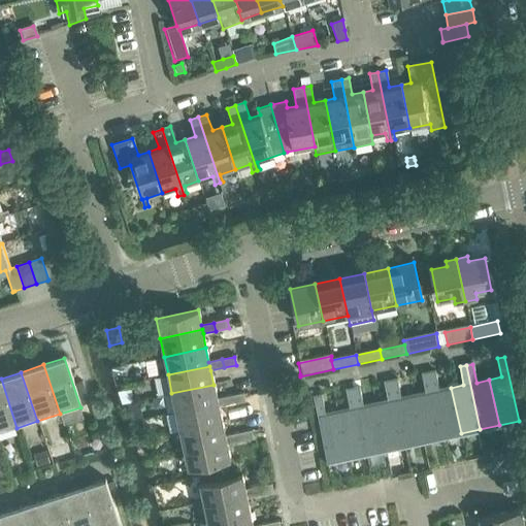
[(435,372),(428,373),(442,437),(461,433),(451,388),(439,391),(435,372)]
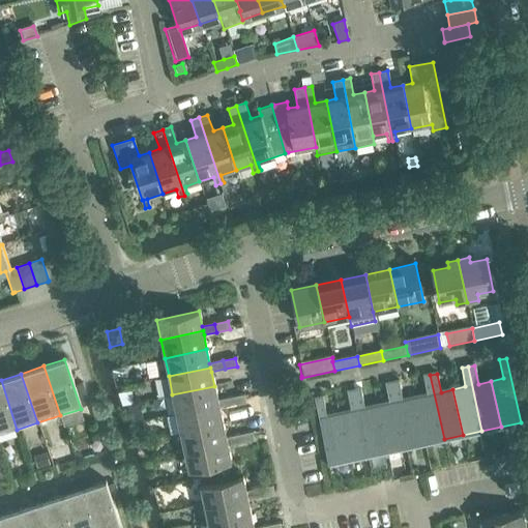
[(428,394),(414,398),(424,443),(444,439),(430,375),(423,376),(428,394)]
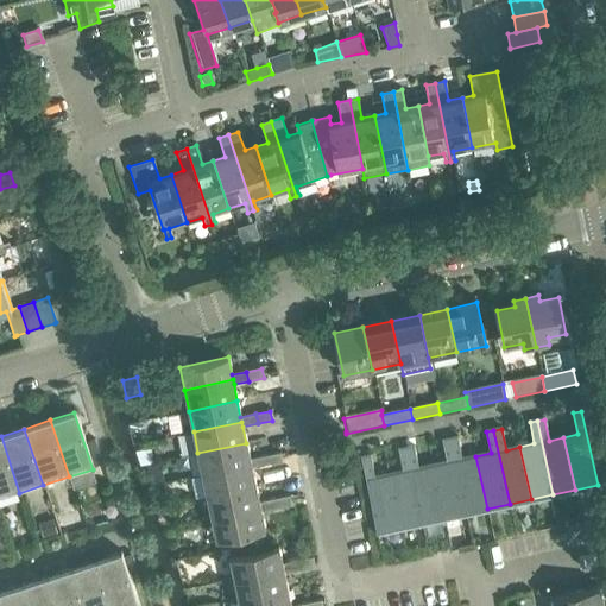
[(0,498),(19,493),(1,436),(0,436),(0,498)]
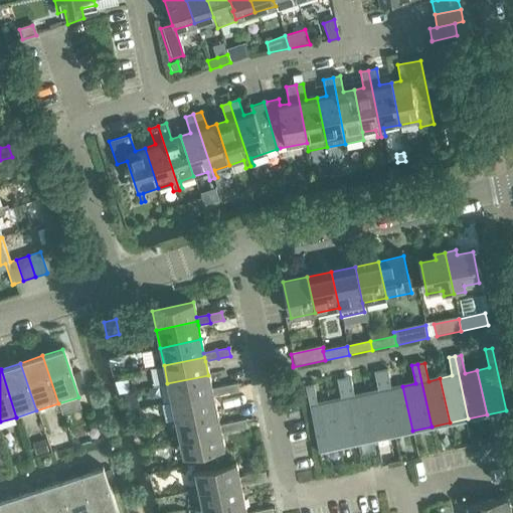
[(386,371),(380,372),(394,435),(412,431),(402,386),(390,389),(386,371)]
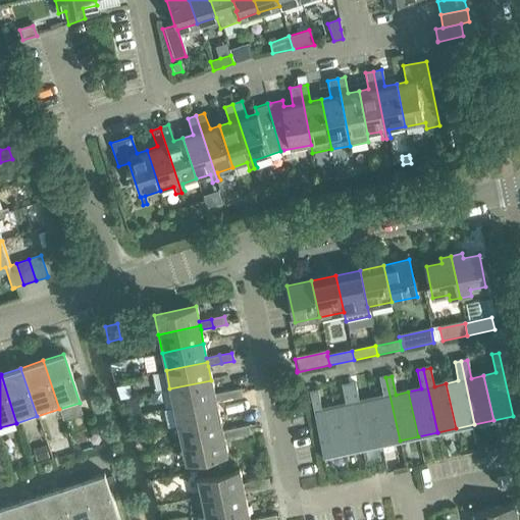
[(383,397),(371,400),(381,445),(400,440),(385,377),(379,378),(383,397)]
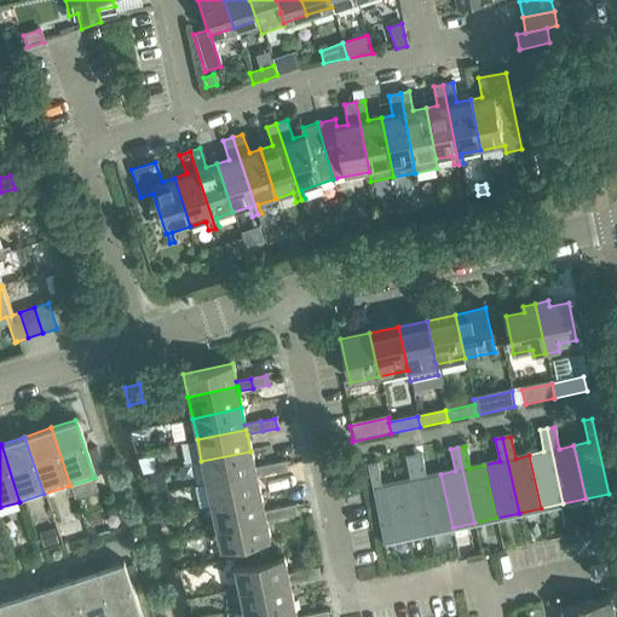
[(201,461),(206,483),(255,473),(254,467),(251,451),(201,461)]
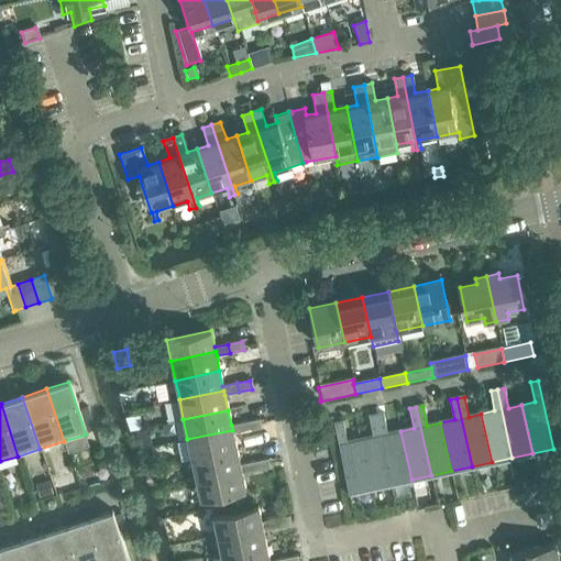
[(139,415),(129,416),(124,417),(129,430),(142,428),(139,415)]
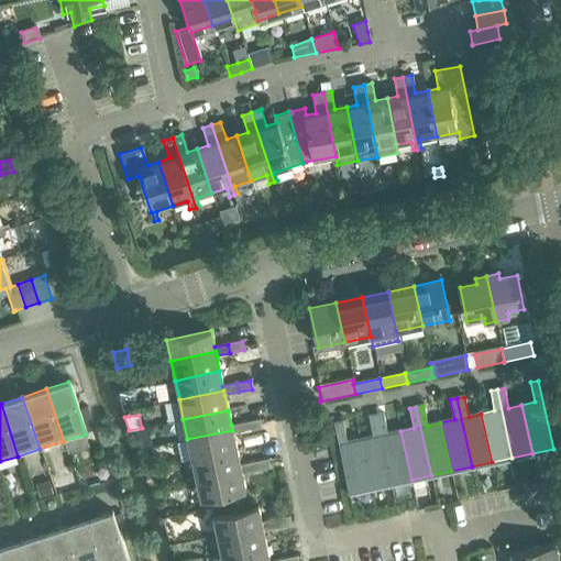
[(383,415),(375,416),(391,484),(411,480),(400,431),(387,433),(383,415)]
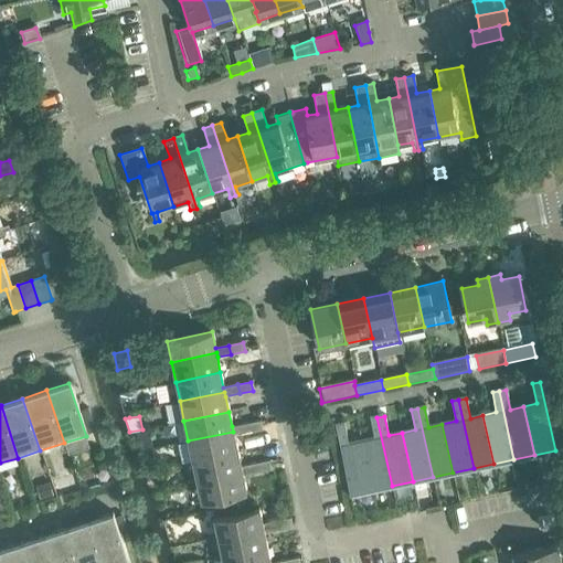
[(374,438),(361,441),(371,490),(392,486),(376,417),(370,418),(374,438)]
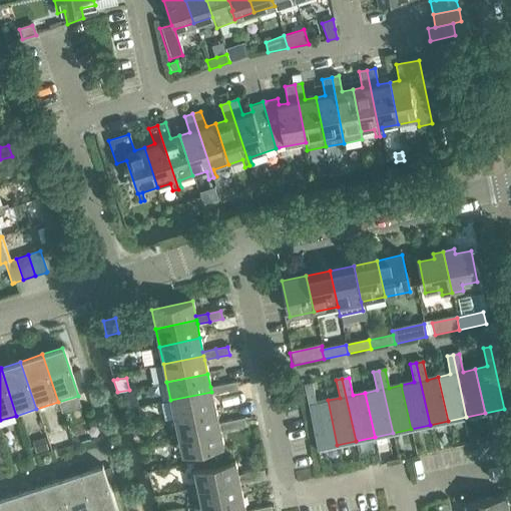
[(237,391),(235,382),(222,385),(224,393),(237,391)]
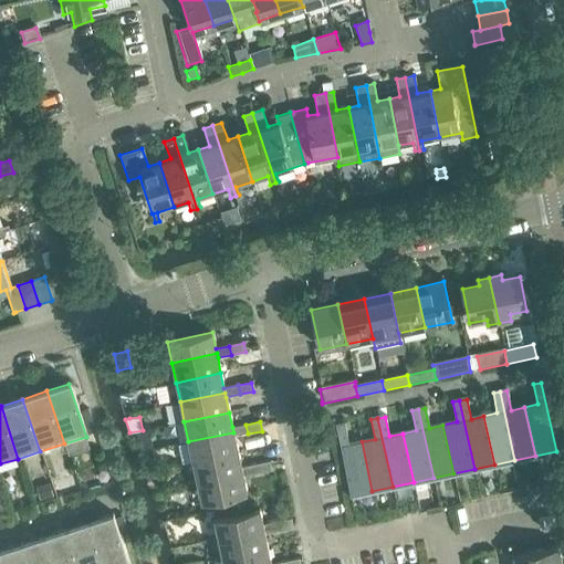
[(232,427),(233,432),(235,437),(248,434),(246,425),(232,427)]
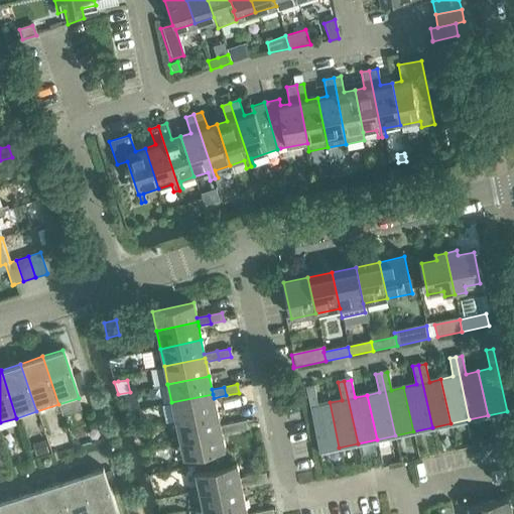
[(339,447),(330,402),(317,405),(313,387),(306,389),(319,452),(339,447)]
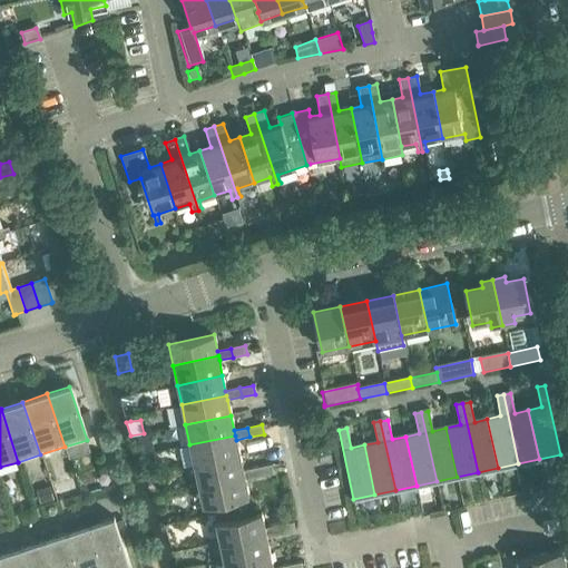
[(147,433),(134,436),(138,454),(152,452),(147,433)]
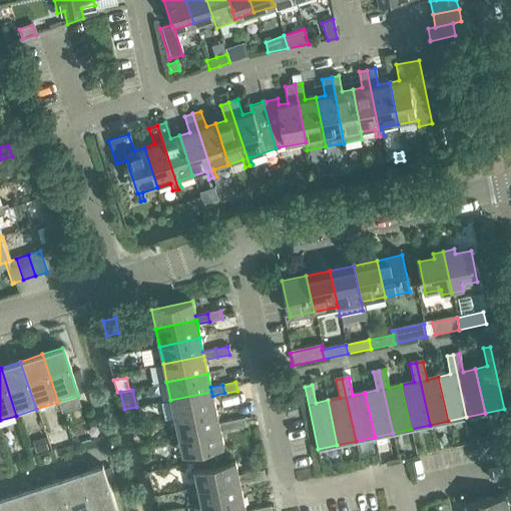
[(170,400),(174,419),(215,410),(212,396),(211,392),(170,400)]
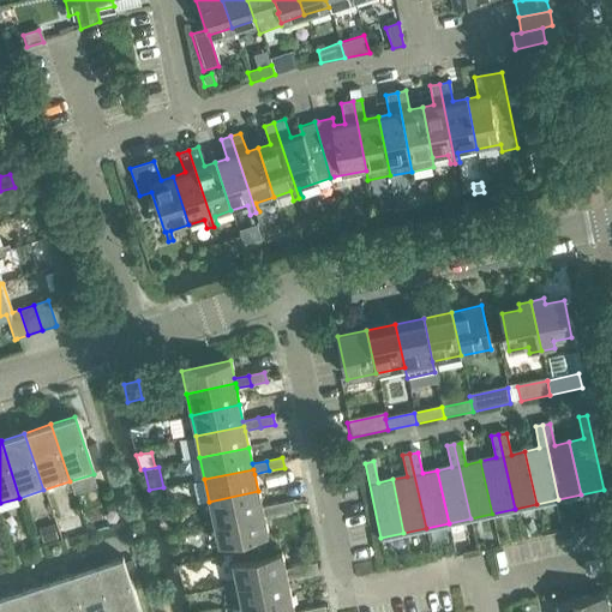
[(159,489),(150,491),(153,504),(162,502),(159,489)]
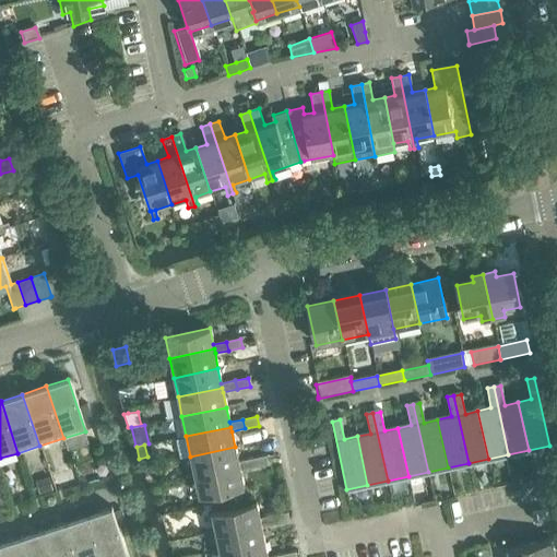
[(190,457),(194,476),(238,467),(237,462),(235,447),(190,457)]
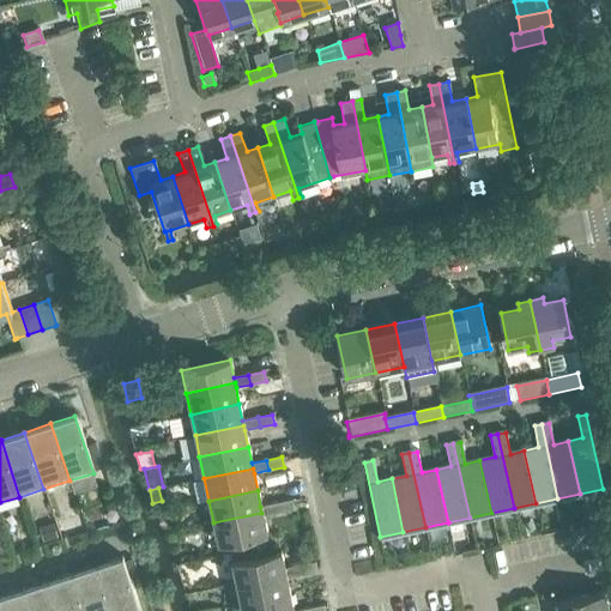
[(294,512),(291,501),(276,503),(278,515),(294,512)]
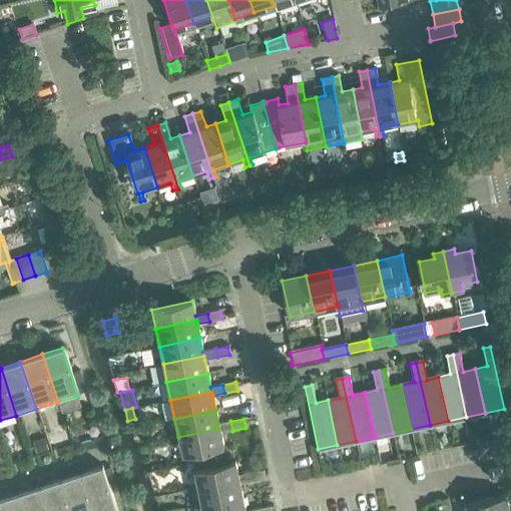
[(217,424),(218,429),(219,433),(232,431),(230,421),(217,424)]
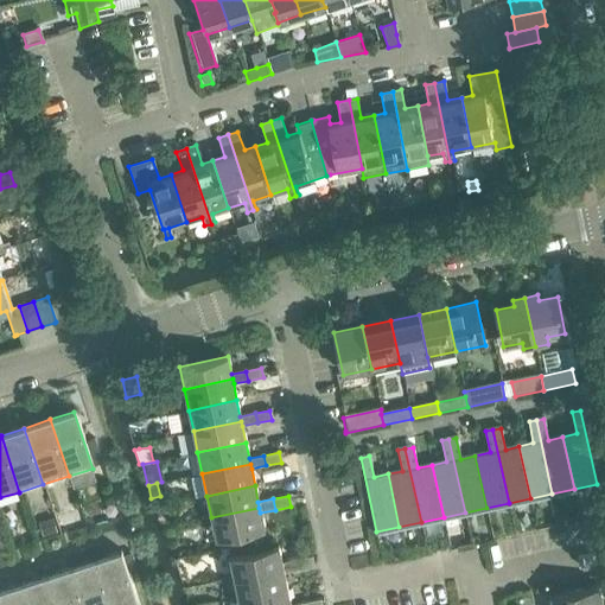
[(259,508),(211,517),(216,540),(263,529),(260,513),(259,508)]
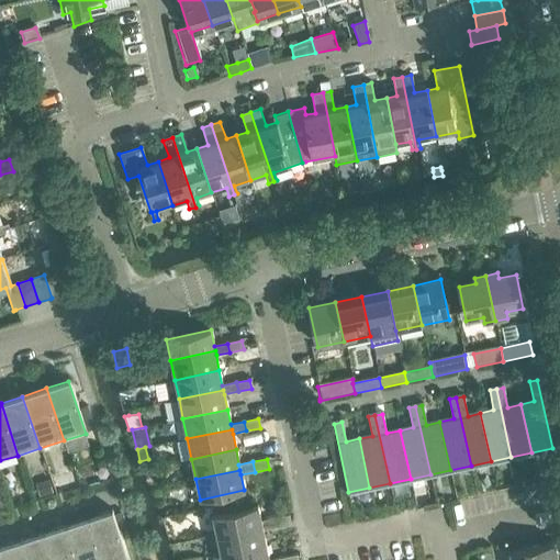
[(49,482),(37,485),(42,497),(53,494),(49,482)]
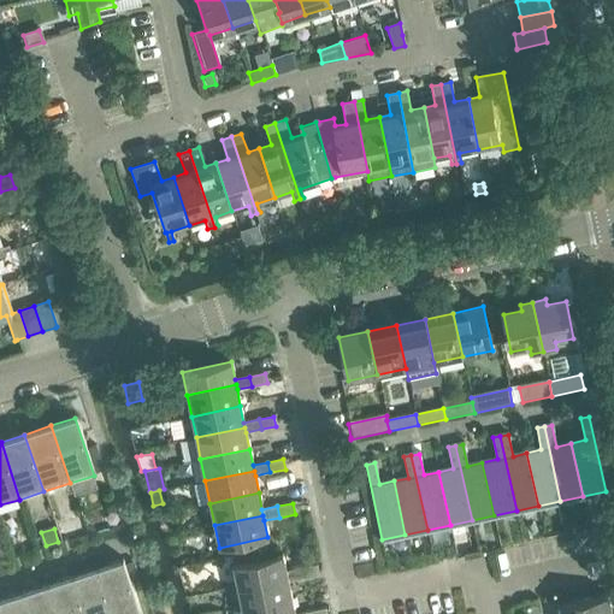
[(231,564),(236,585),(287,574),(285,570),(282,553),(231,564)]
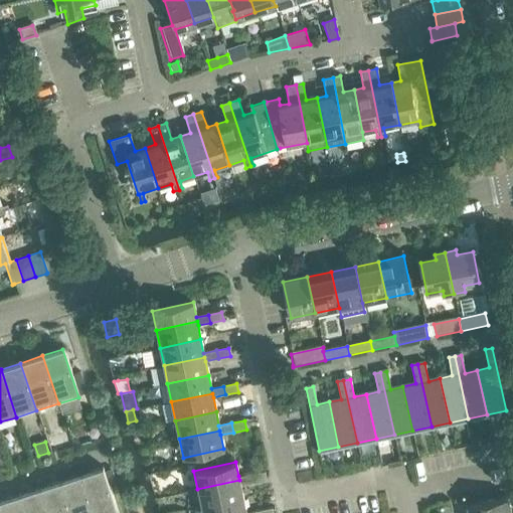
[(102,468),(80,475),(93,512),(116,512),(102,468)]
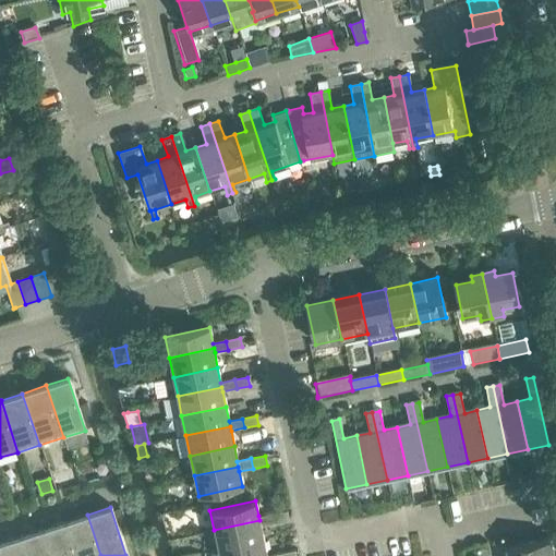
[(285,510),(273,514),(274,522),(287,520),(285,510)]
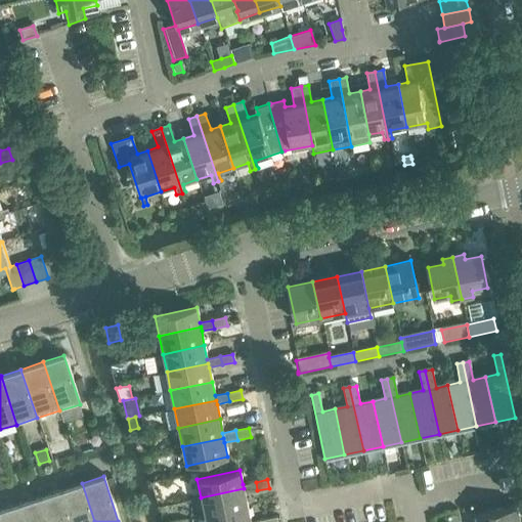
[(256,482),(243,484),(244,488),(245,493),(257,490),(256,482)]
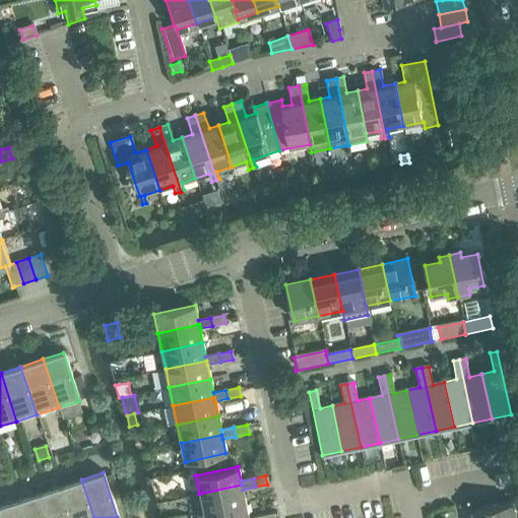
[(93,517),(81,479),(61,487),(70,517),(93,517)]
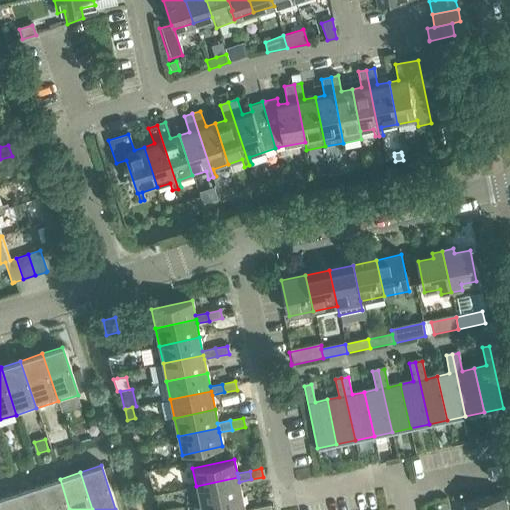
[(196,486),(200,505),(242,496),(239,482),(238,477),(196,486)]
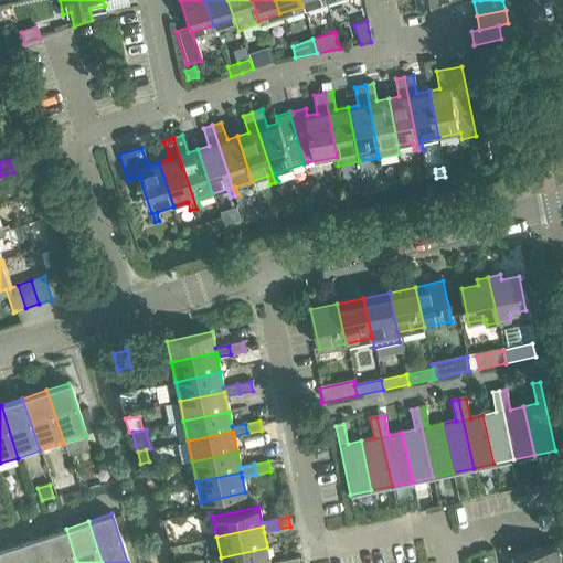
[(76,562),(66,529),(44,535),(52,562),(76,562)]
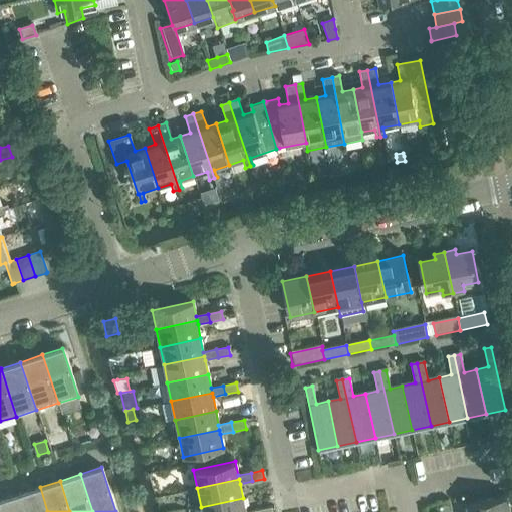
[(47,511),(40,487),(19,494),(24,511),(47,511)]
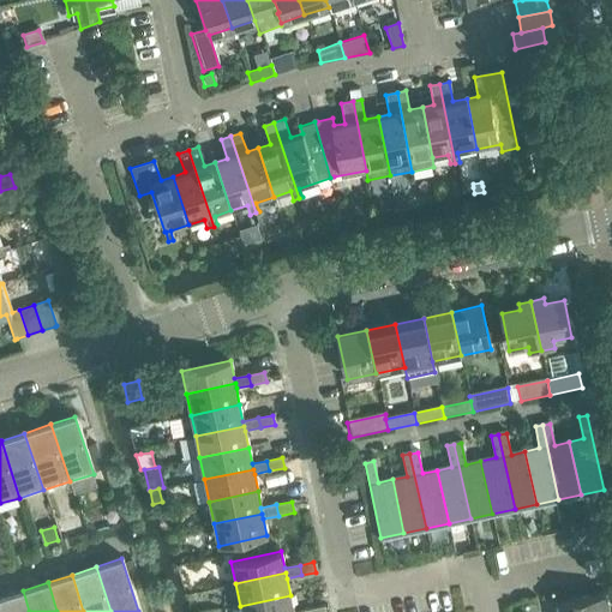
[(29,611),(23,591),(0,597),(0,606),(1,611),(29,611)]
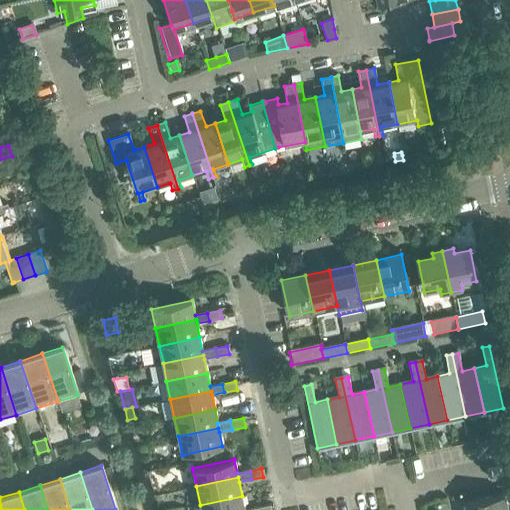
[(508,509),(504,493),(463,502),(465,509),(508,509)]
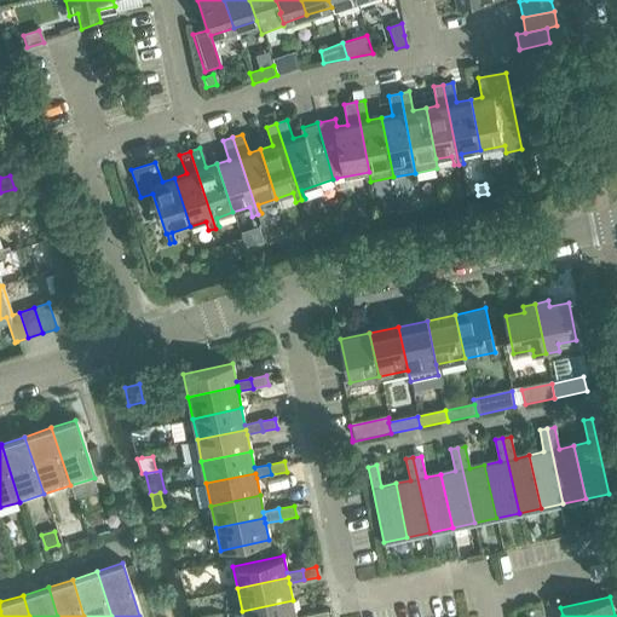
[(242,611),(243,616),(297,616),(293,600),(242,611)]
